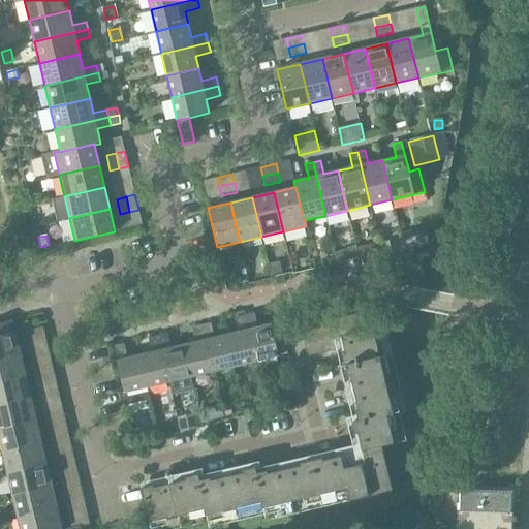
[(370,245),(359,248),(362,257),(376,254),(374,248),(370,245)]
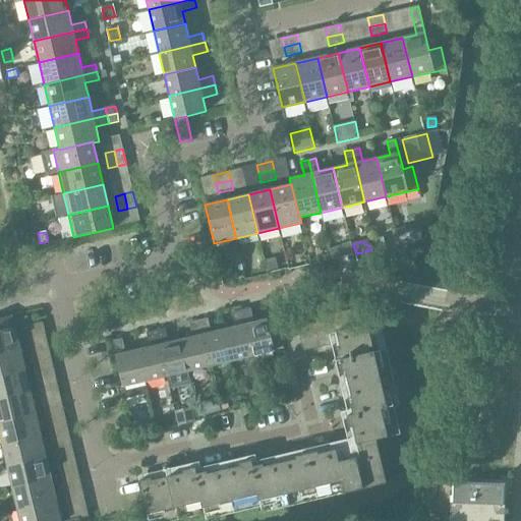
[(150,478),(138,481),(147,515),(201,502),(203,508),(257,495),(258,501),(342,481),(345,494),(387,483),(377,440),(388,438),(382,410),(388,408),(367,324),(361,326),(357,307),(296,323),(302,351),(331,344),(333,351),(338,350),(343,370),(338,371),(346,406),(351,405),(353,414),(347,415),(349,426),(345,427),(352,458),(339,462),(334,443),(315,447),(316,451),(296,456),(295,451),(261,460),(262,464),(252,466),(251,461),(240,464),(239,458),(205,467),(206,471),(196,473),(195,468),(184,470),(183,465),(149,474),(150,478)]
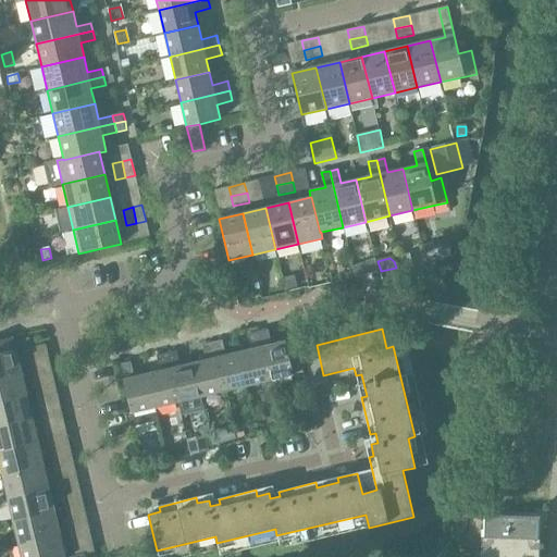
[(268,330),(258,332),(270,381),(294,375),(293,373),(302,371),(296,342),(286,344),(285,342),(271,345),(268,330)]
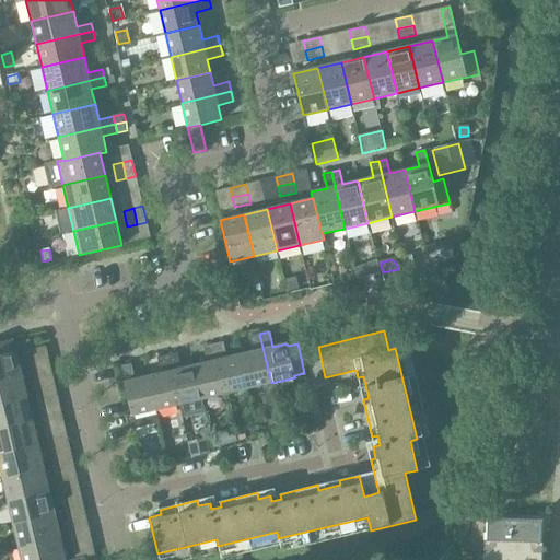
[(253,351),(240,354),(248,388),(271,383),(259,334),(249,336),(253,351)]
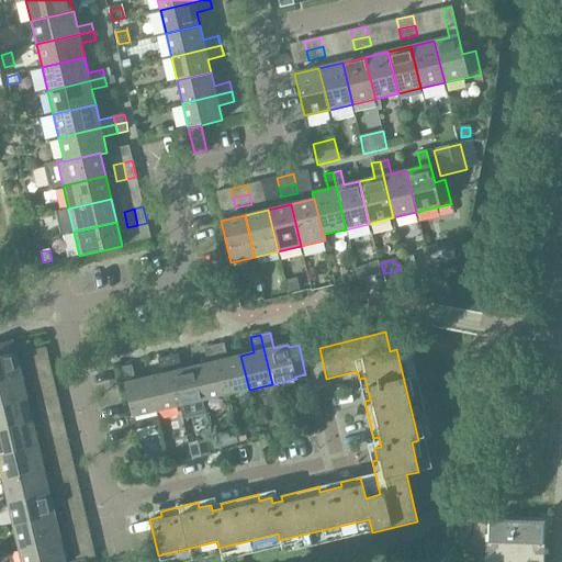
[(0,382),(22,378),(17,353),(14,353),(12,341),(0,344),(0,382)]
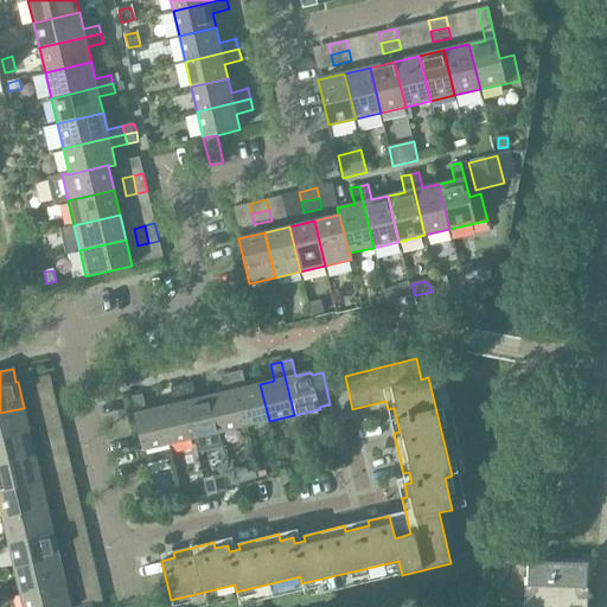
[(242,370),(231,374),(244,427),(269,421),(260,384),(246,388),(242,370)]
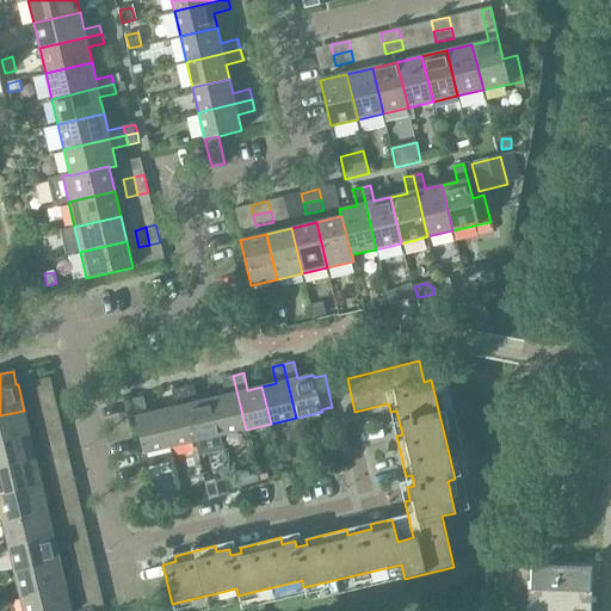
[(226,395),(211,399),(221,436),(246,430),(233,376),(222,378),(226,395)]
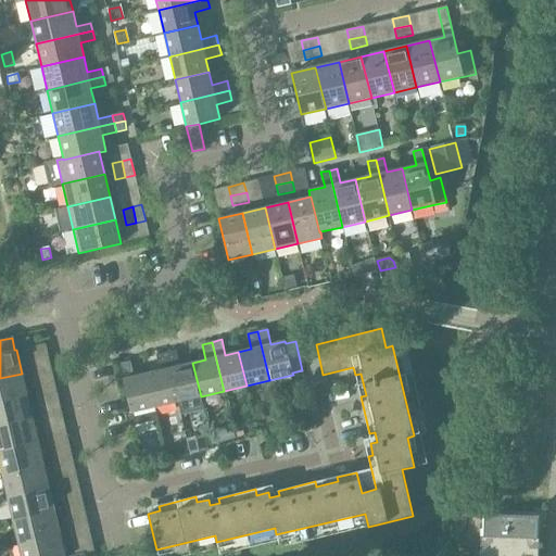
[(176,350),(166,352),(178,402),(201,396),(192,363),(179,366),(176,350)]
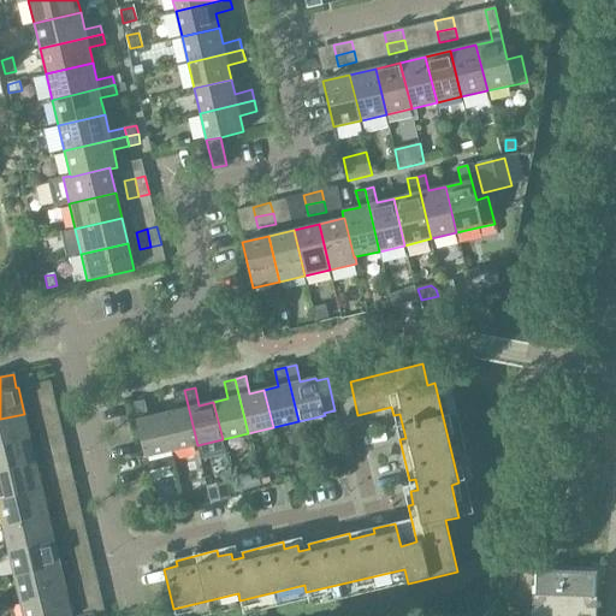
[(177,410),(163,414),(172,451),(197,445),(184,390),(173,394),(177,410)]
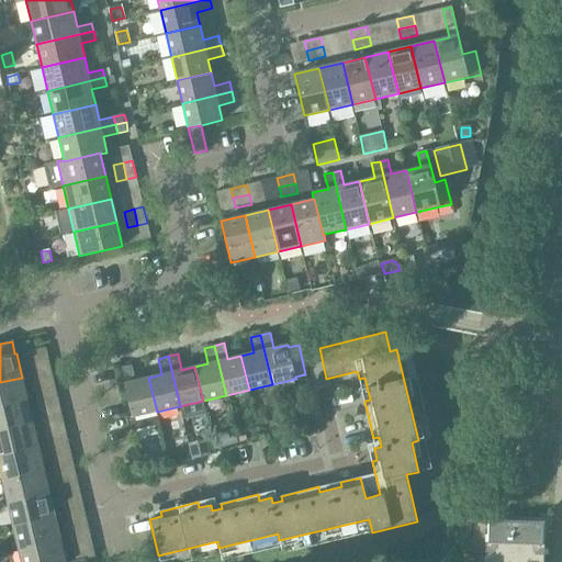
[(49,362),(40,364),(44,381),(53,379),(49,362)]
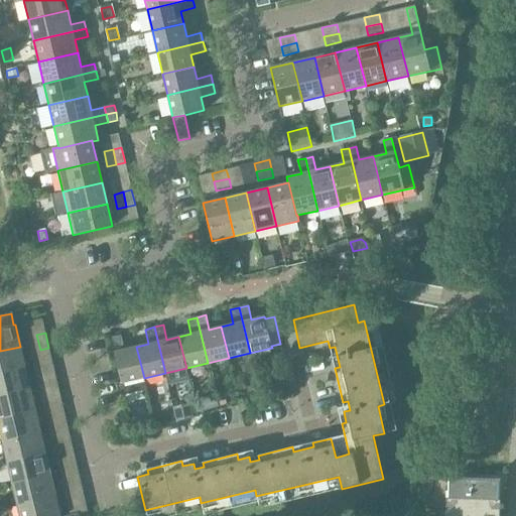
[(40,350),(36,335),(27,337),(31,352),(40,350)]
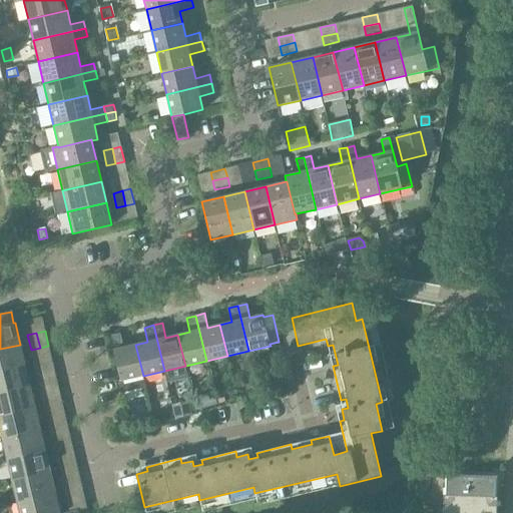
[(143,376),(135,345),(123,347),(120,333),(111,335),(113,345),(112,345),(120,380),(115,381),(118,394),(145,388),(143,376)]
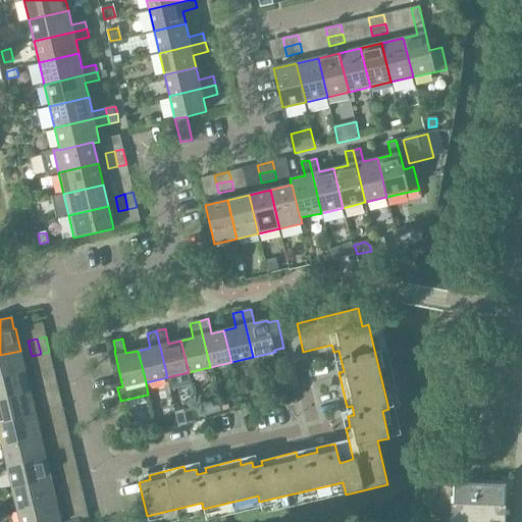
[(0,355),(0,377),(25,372),(20,351),(0,355)]
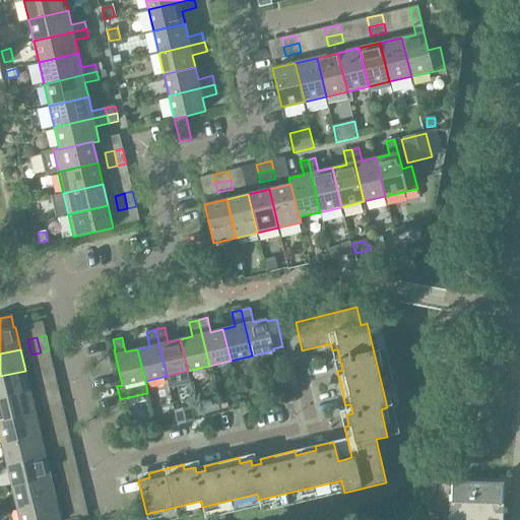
[(0,376),(0,398),(30,392),(25,371),(0,376)]
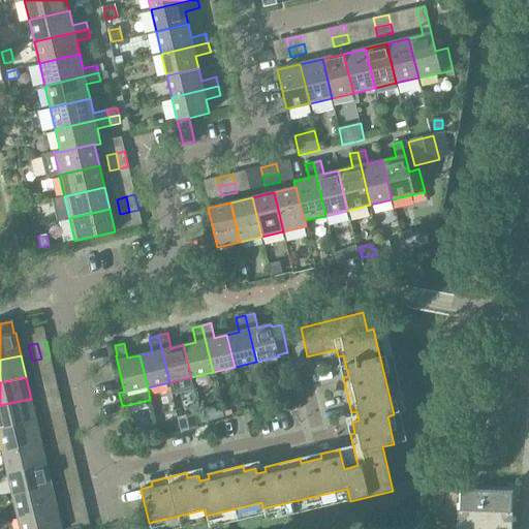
[(57,384),(48,386),(51,402),(60,400),(57,384)]
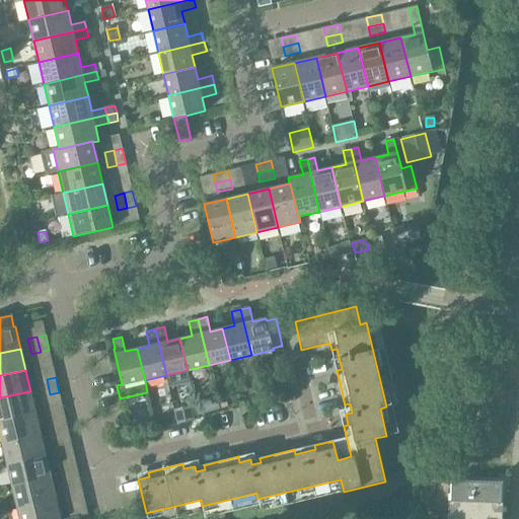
[(50,394),(47,379),(38,381),(42,396),(50,394)]
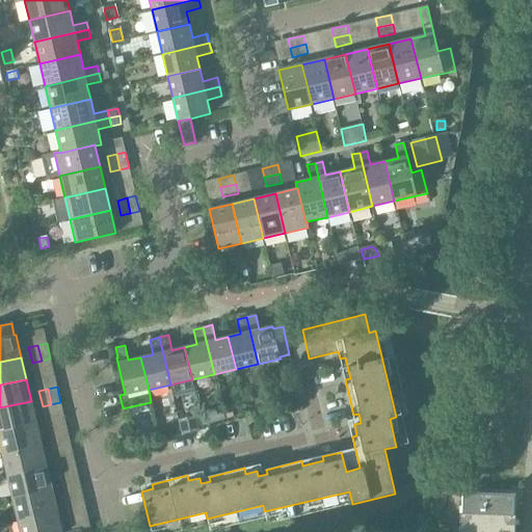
[(0,407),(0,431),(36,423),(31,401),(0,407)]
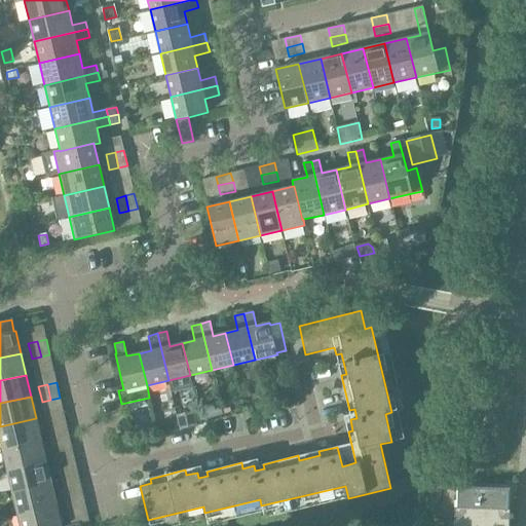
[(194,413),(177,417),(180,429),(197,425),(194,413)]
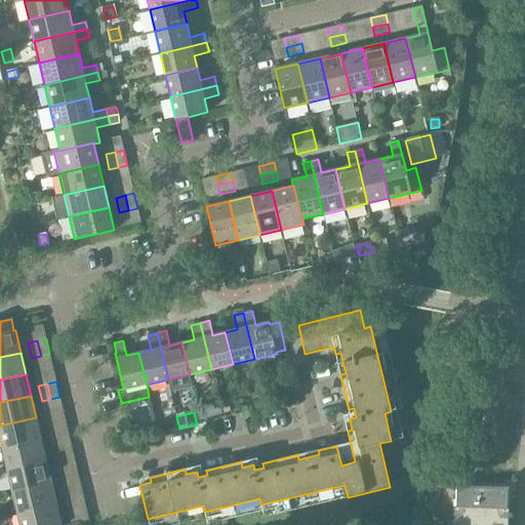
[(0,426),(0,439),(2,449),(42,440),(36,417),(0,426)]
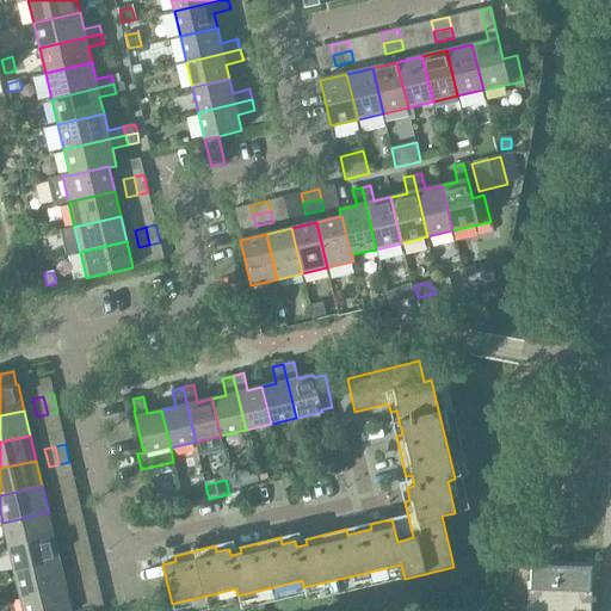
[(78,495),(67,498),(72,516),(81,513),(78,495)]
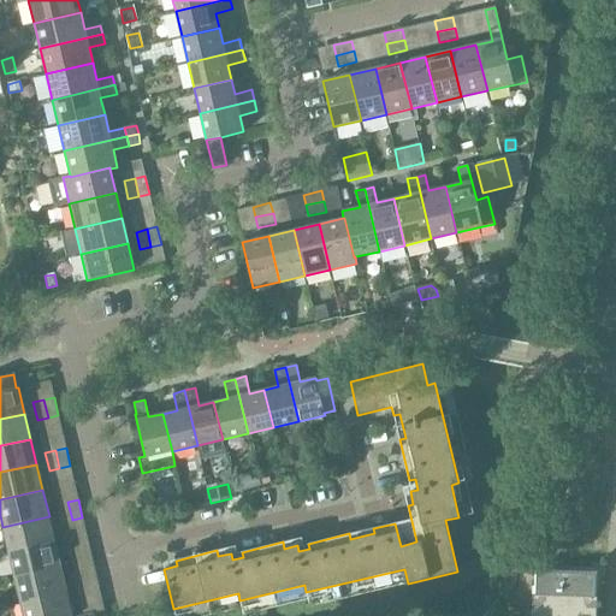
[(72,520),(67,502),(57,504),(61,522),(72,520)]
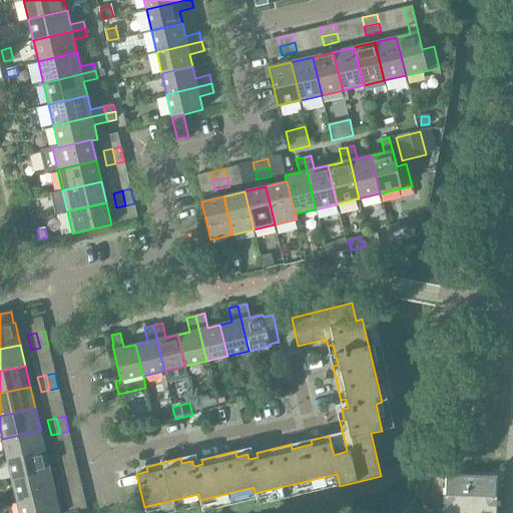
[(2,439),(7,460),(45,451),(41,430),(2,439)]
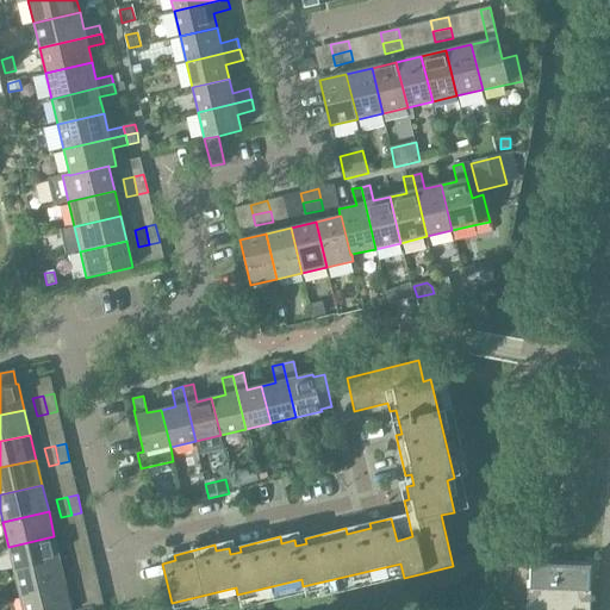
[(8,547),(14,572),(60,561),(54,536),(8,547)]
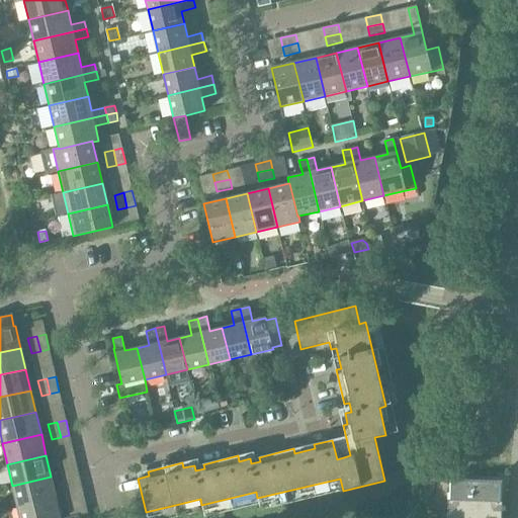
[(76,462),(67,464),(71,480),(79,478),(76,462)]
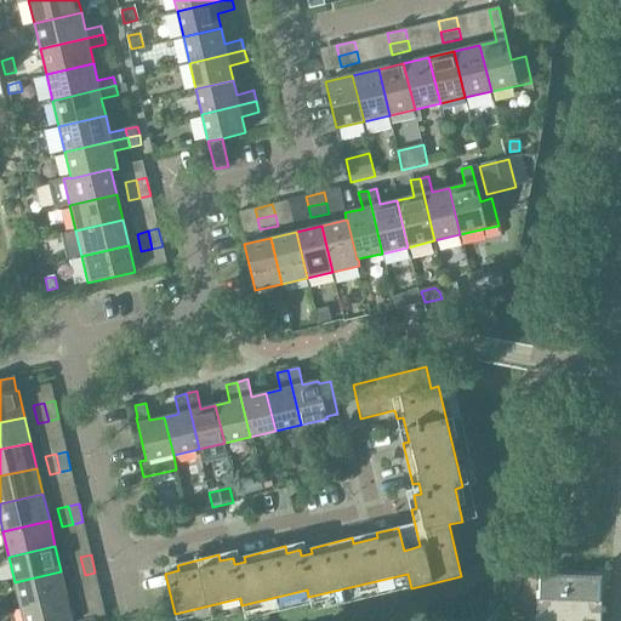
[(85,575),(80,557),(69,559),(74,577),(85,575)]
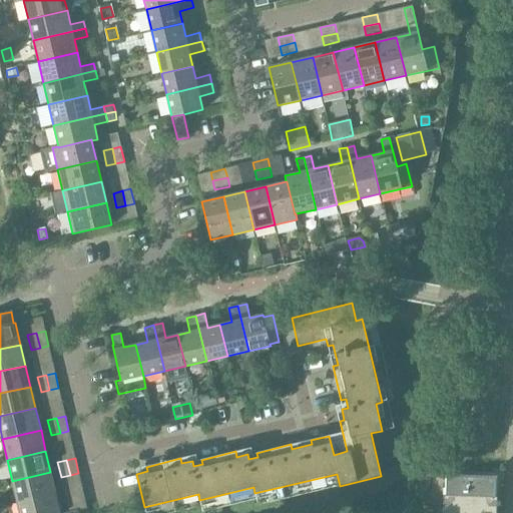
[(12,481),(17,502),(55,493),(50,472),(12,481)]
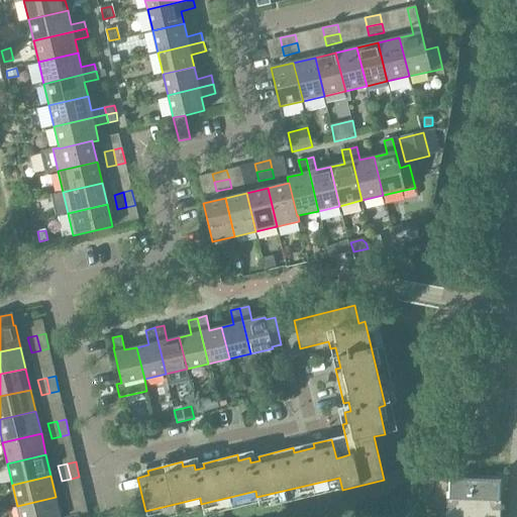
[(446,516),(500,516),(501,501),(500,501),(501,487),(497,487),(495,484),(495,481),(455,480),(455,483),(452,485),(449,485),(448,499),(447,499),(446,516)]
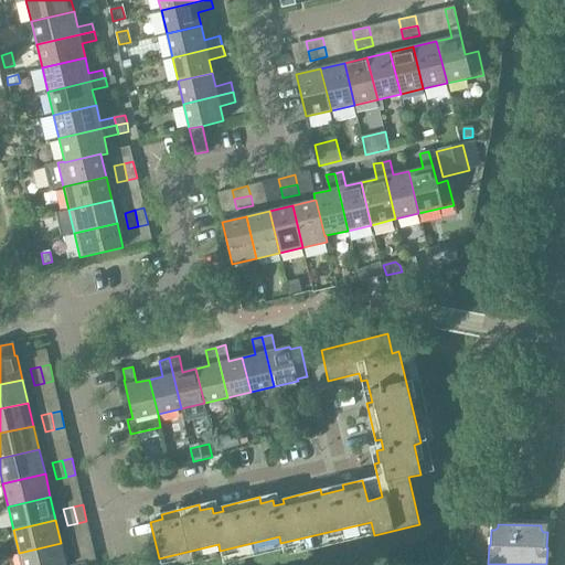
[(85,564),(85,563),(76,564),(72,564),(66,564),(61,543),(19,553),(21,564),(85,564)]
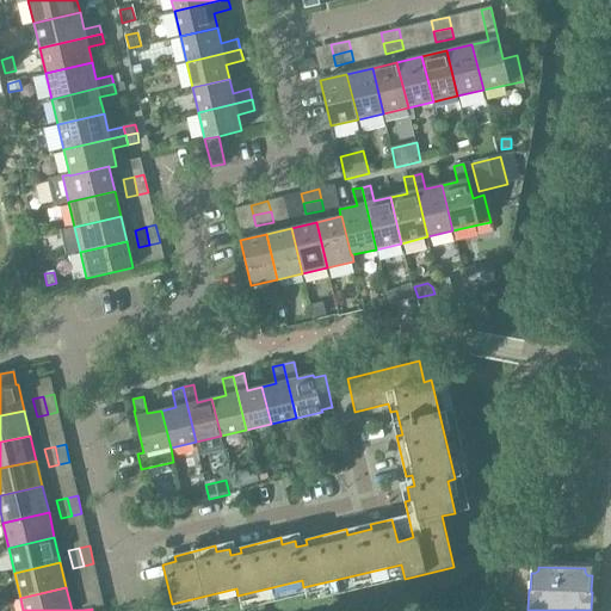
[(104,605),(102,596),(80,600),(82,610),(92,609),(104,605)]
